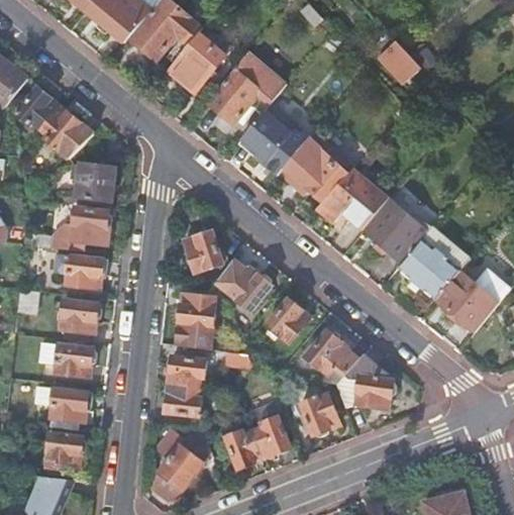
[(95,0),(69,0),(84,13),(95,0)]
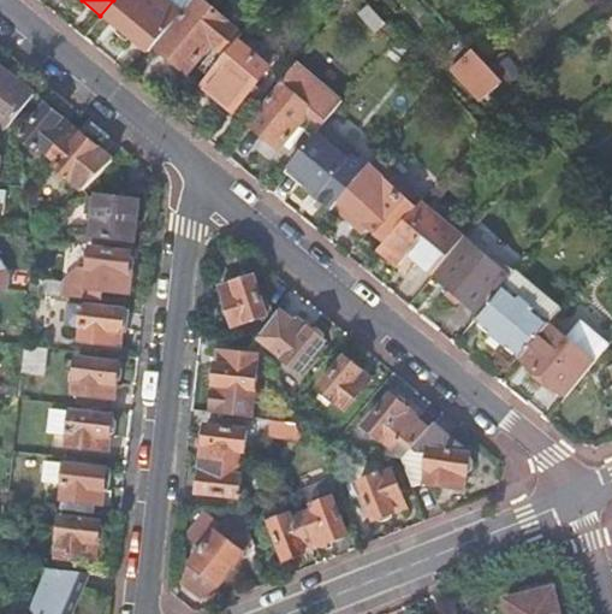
[(158,0),(113,0),(100,16),(128,39),(129,41),(130,43),(132,47),(135,49),(137,52),(140,53),(143,53),(144,54),(147,55),(152,48),(178,17),(158,0)]
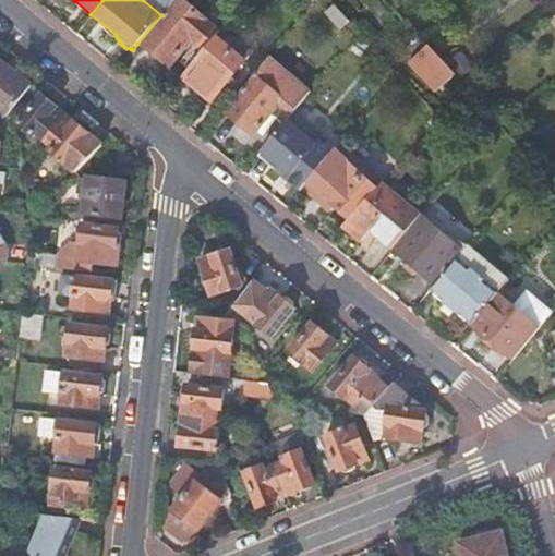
[(213,38),(217,33),(178,0),(173,0),(161,15),(137,44),(167,67),(189,40),(202,51),(213,38)]
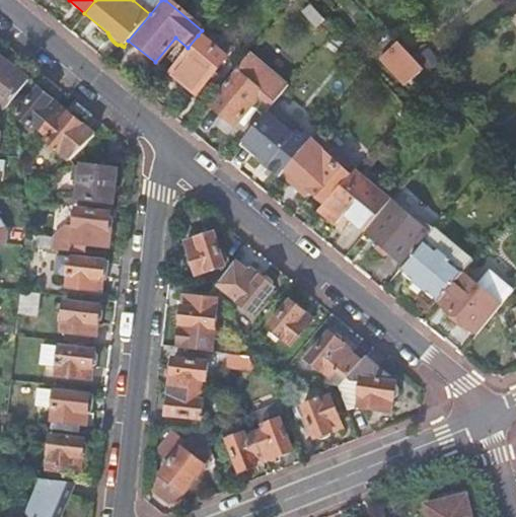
[(198,35),(188,48),(167,72),(194,95),(231,52),(220,43),(214,50),(198,35)]
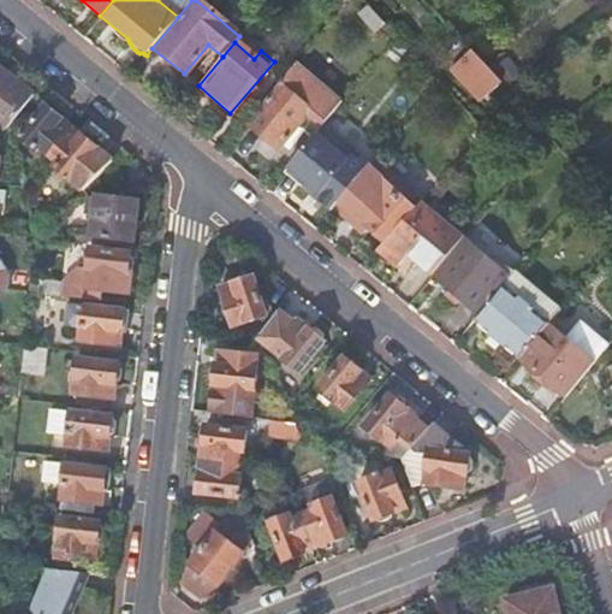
[(500,84),(471,52),(450,71),(479,102),(500,84)]
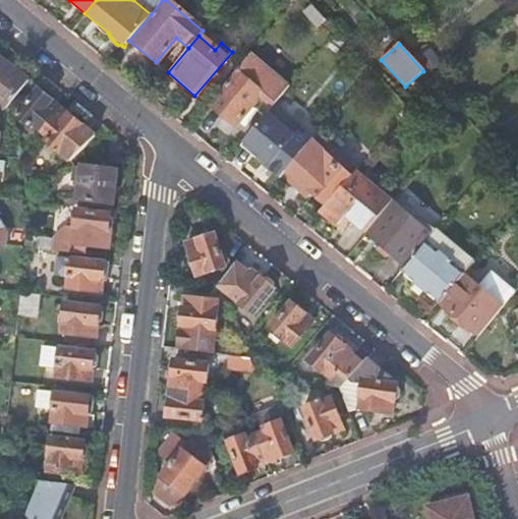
[(0,109),(3,112),(26,82),(0,60),(0,109)]
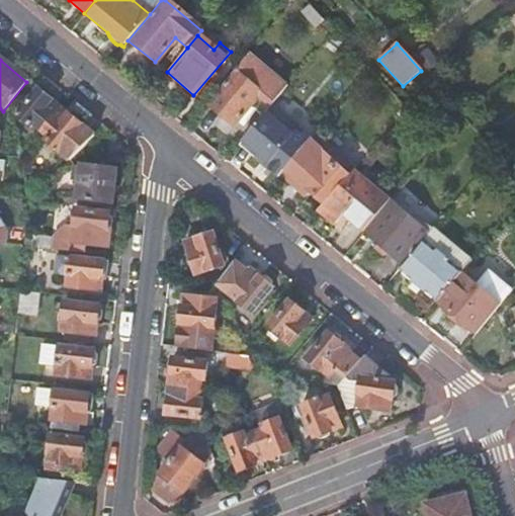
[(260,94),(233,71),(205,103),(233,126),(260,94)]
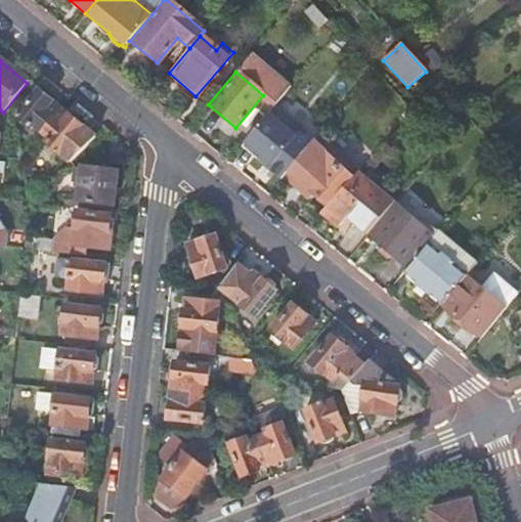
[(32,127),(39,134),(59,111),(36,91),(14,118),(29,130),(32,127)]
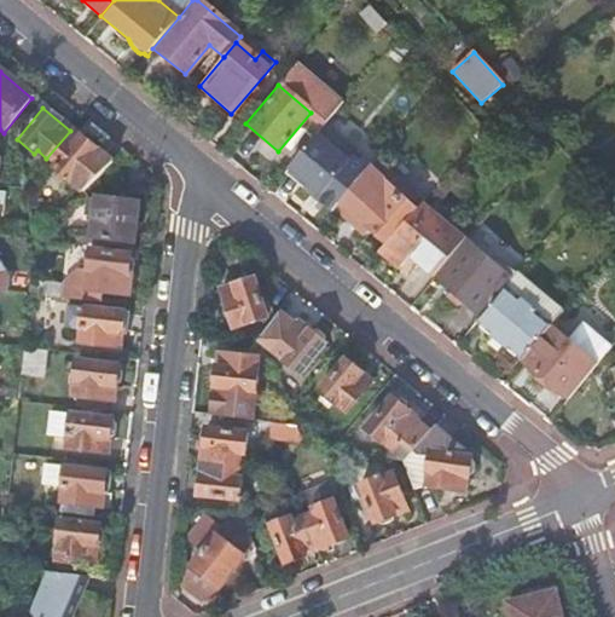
[(70,131),(46,159),(56,167),(53,169),(81,194),(111,165),(70,131)]
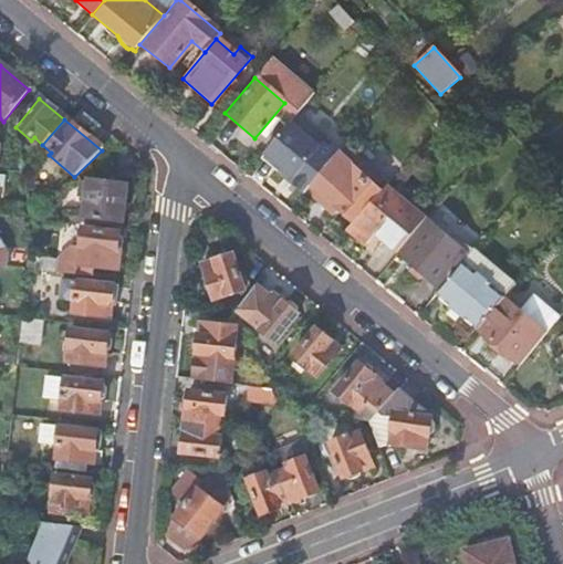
[(318,149),(288,125),(263,154),(293,179),(318,149)]
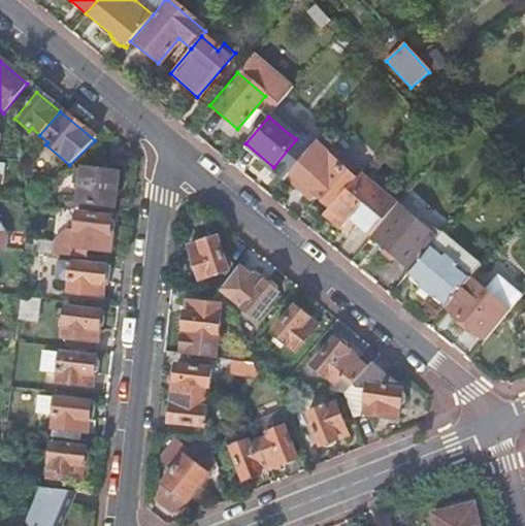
[(326,206),(329,206),(354,182),(359,175),(343,160),(331,160),(327,157),(333,150),(320,137),(285,178),(309,200),(315,194),(315,195),(315,197),(316,199),(317,200),(318,202),(320,203),(322,205),(324,206),(326,206)]
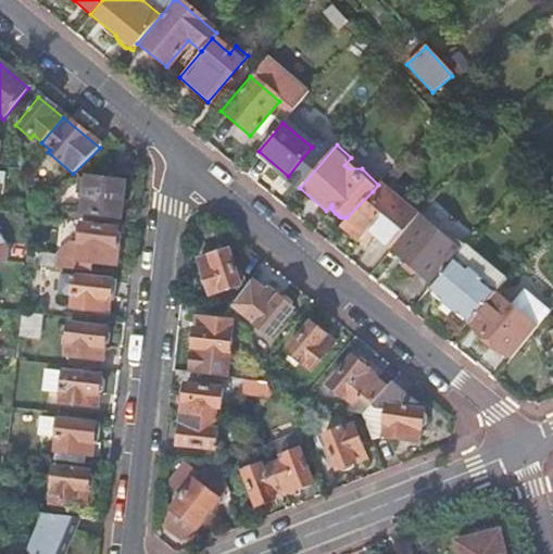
[(86,179),(80,214),(118,218),(120,218),(123,184),(86,179)]
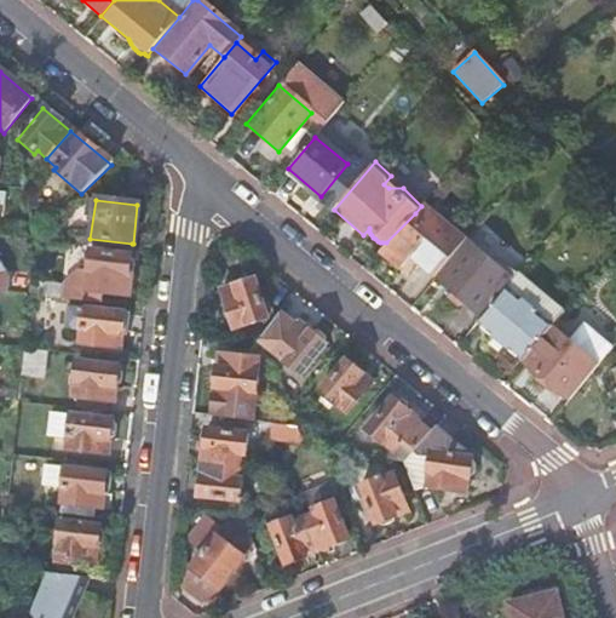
[(465,242),(421,206),(415,213),(386,242),(378,252),(398,268),(409,256),(435,278),(465,242)]
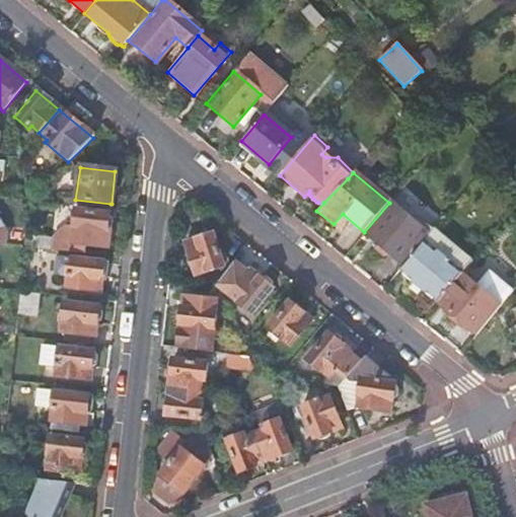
[(75,200),(75,205),(109,209),(111,204),(75,200)]
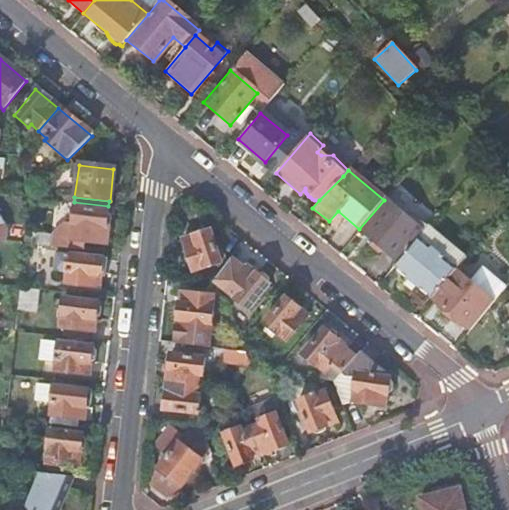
[(384,200),(359,229),(397,261),(417,237),(422,231),(384,199),(384,200)]
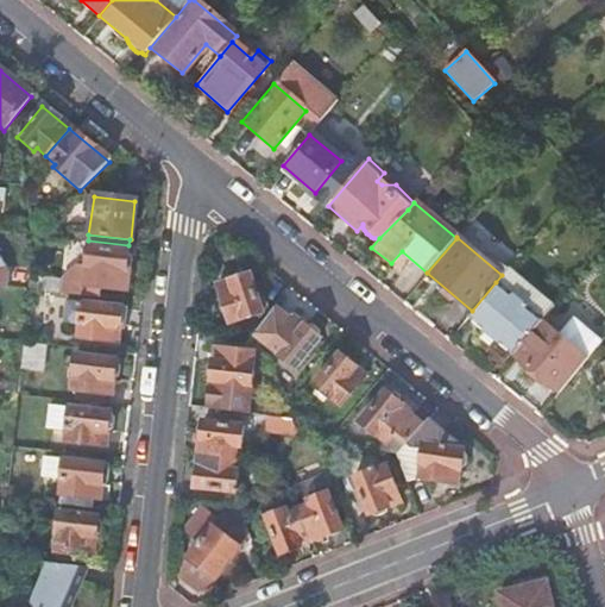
[(62,279),(61,295),(83,298),(101,300),(102,289),(127,292),(130,274),(125,273),(125,271),(130,268),(131,258),(127,255),(127,251),(88,248),(86,268),(77,267),(62,279)]
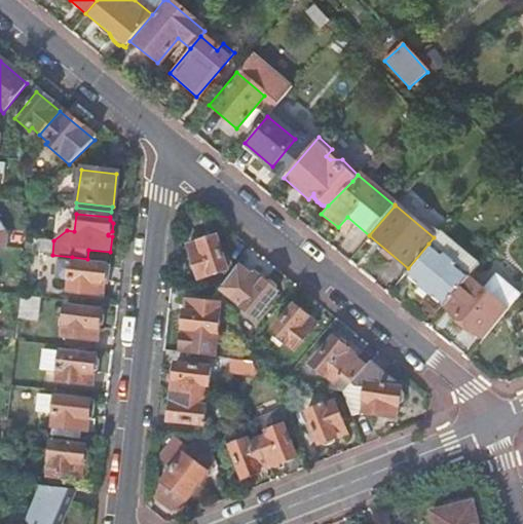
[(199,242),(187,246),(197,279),(231,268),(226,252),(220,254),(215,237),(213,237),(210,235),(201,238),(199,242)]
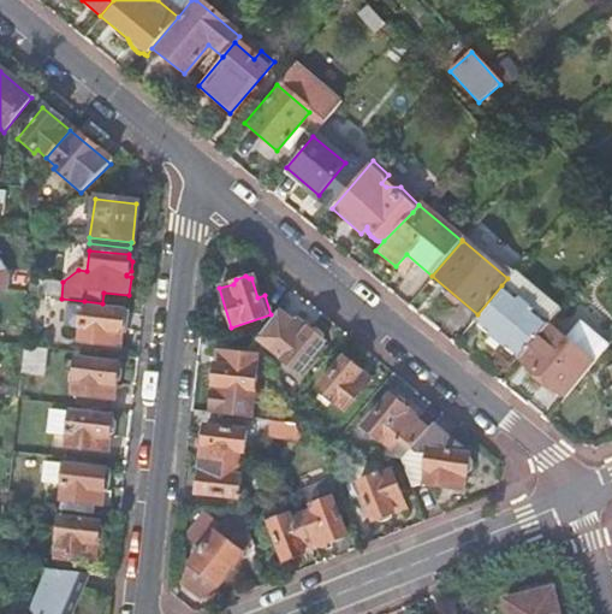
[(501,285),(477,314),(470,322),(517,361),(546,326),(548,324),(501,285)]
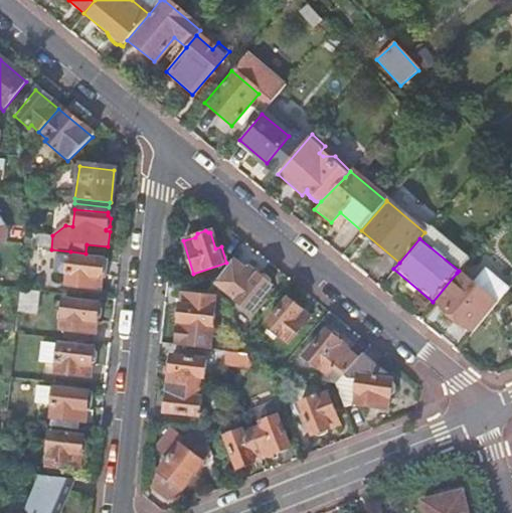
[(55,254),(53,275),(65,277),(64,286),(100,290),(101,280),(104,280),(106,262),(55,254)]
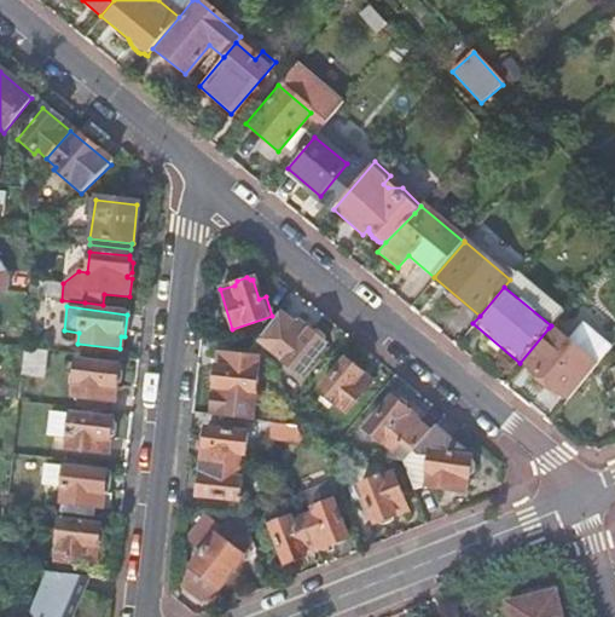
[(278,313),(256,341),(300,375),(325,344),(323,341),(323,338),(317,333),(312,333),(299,322),(295,326),(278,313)]
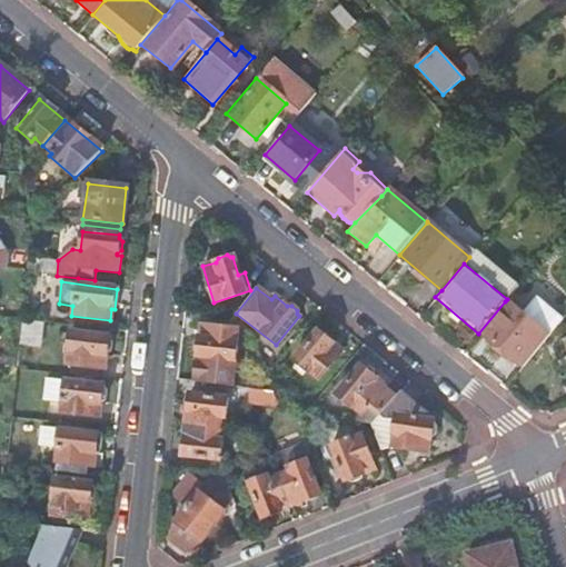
[(505,301),(478,334),(520,368),(547,337),(505,301)]
